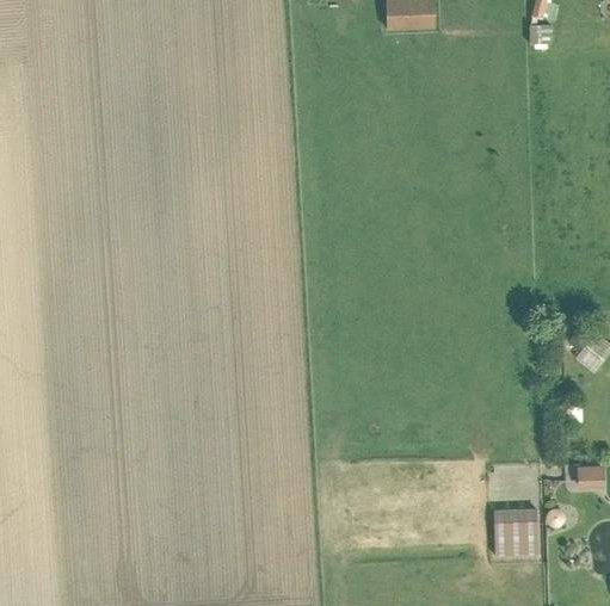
[(386,0),(388,31),(435,29),(432,0),(386,0)]
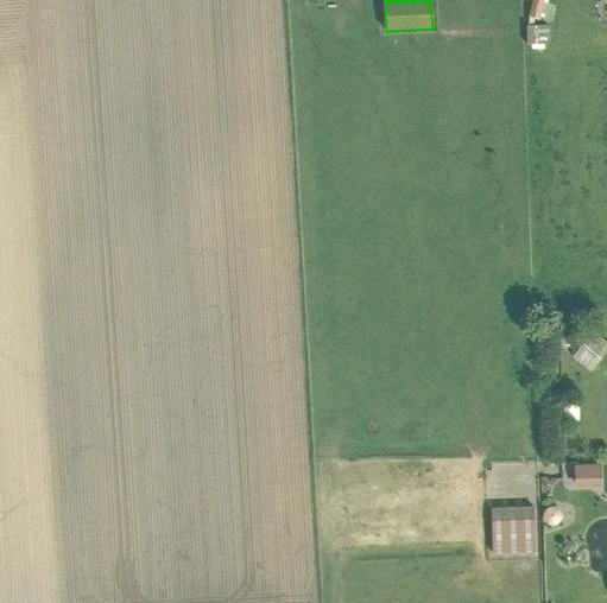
[(531,0),(528,16),(539,19),(543,0),(531,0)]
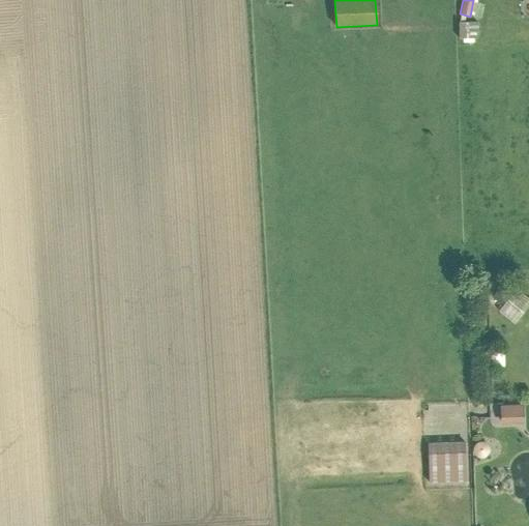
[(478,20),(460,22),(461,37),(479,36),(478,20)]
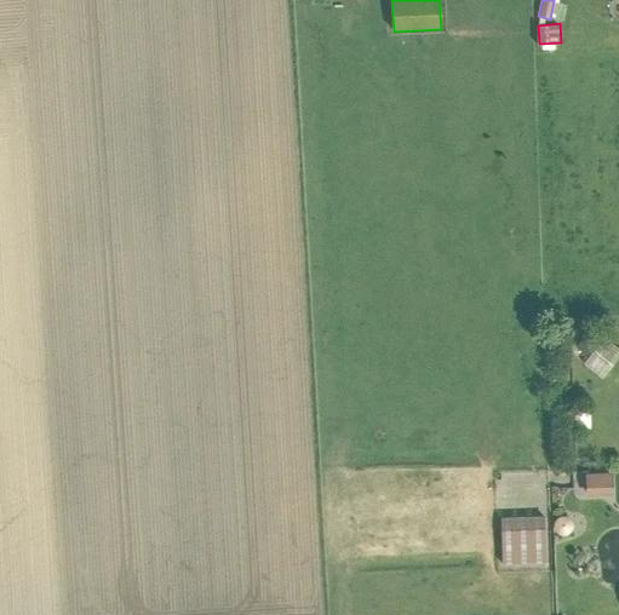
[(607,343),(591,329),(578,346),(594,358),(607,343)]
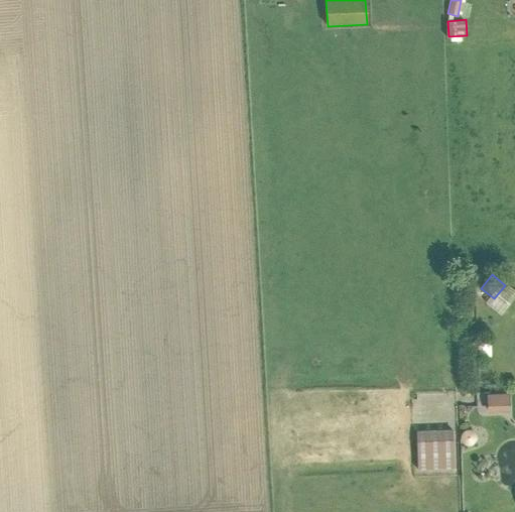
[(514,394),(482,396),(483,412),(514,410),(514,394)]
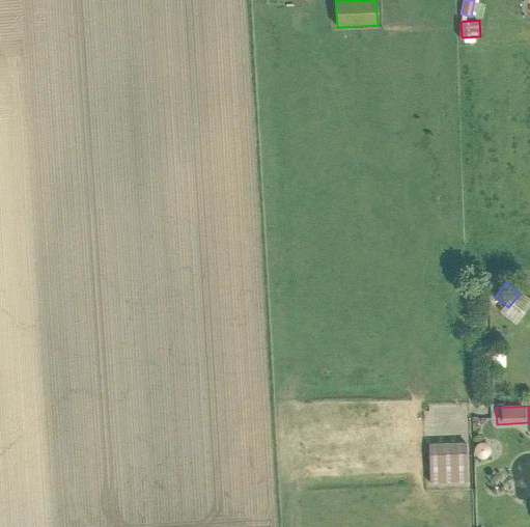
[(466,441),(428,443),(430,483),(468,482),(466,441)]
